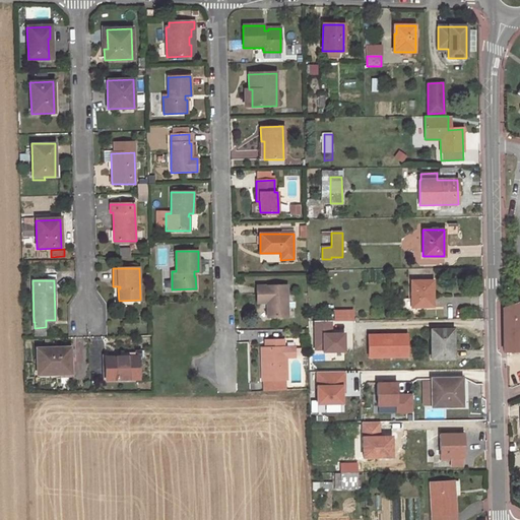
[(433,280),(411,281),(411,308),(431,307),(431,299),(433,299),(433,280)]
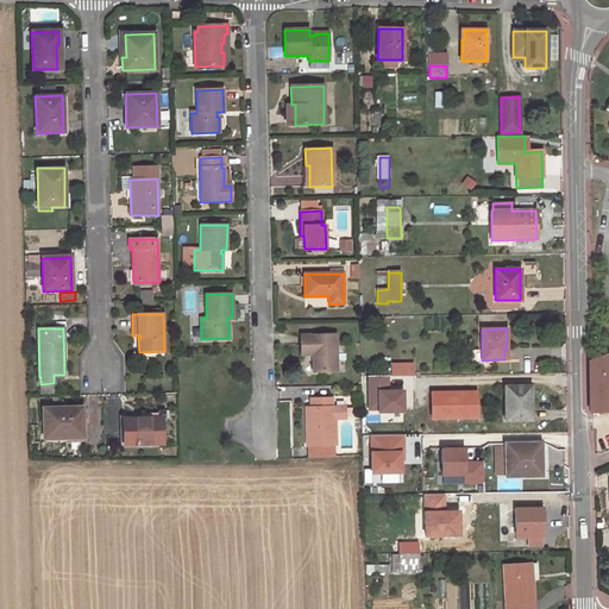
[(337,370),(336,334),(301,336),(301,355),(312,355),(313,370),(337,370)]
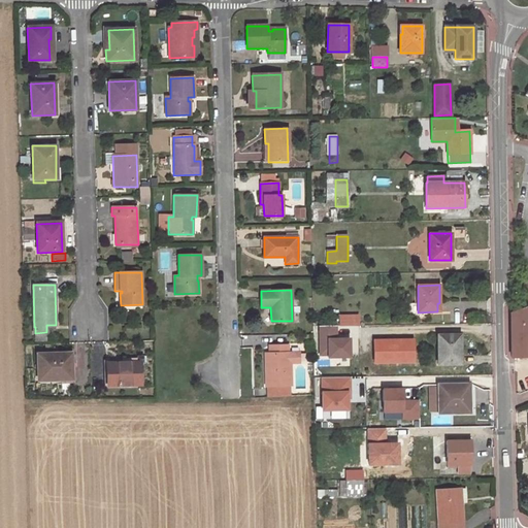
[(527,305),(509,312),(512,357),(527,356),(527,305)]
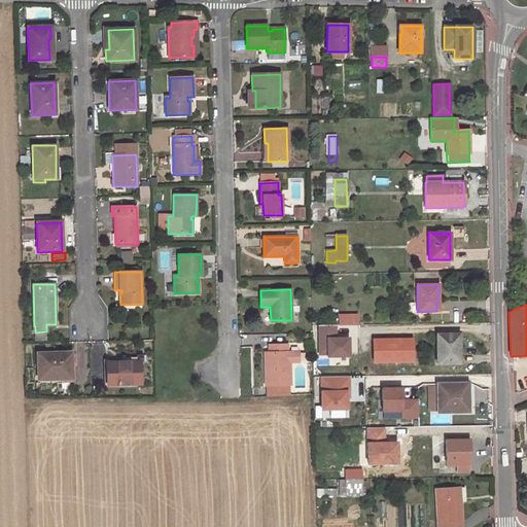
[(358,314),(339,315),(339,325),(358,325),(358,314)]
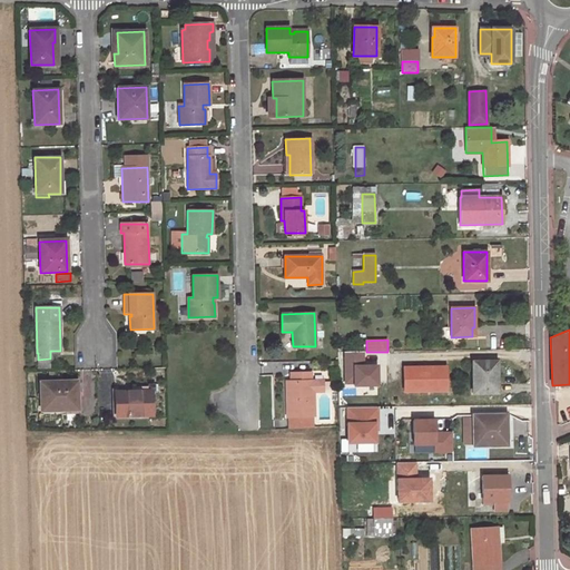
[(379,384),(379,363),(364,363),(364,351),(343,351),(343,384),(379,384)]
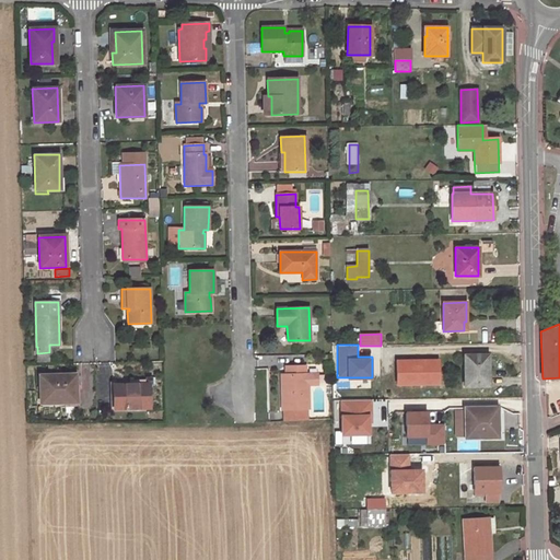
[(488,356),(464,356),(465,386),(488,385),(488,356)]
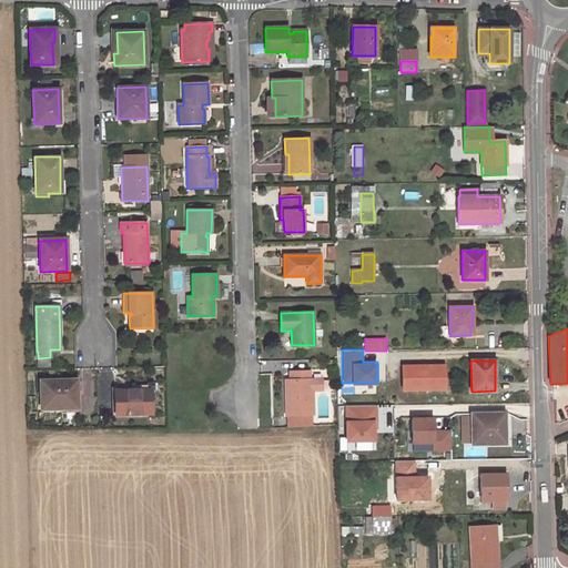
[(401,391),(446,391),(446,363),(401,363),(401,391)]
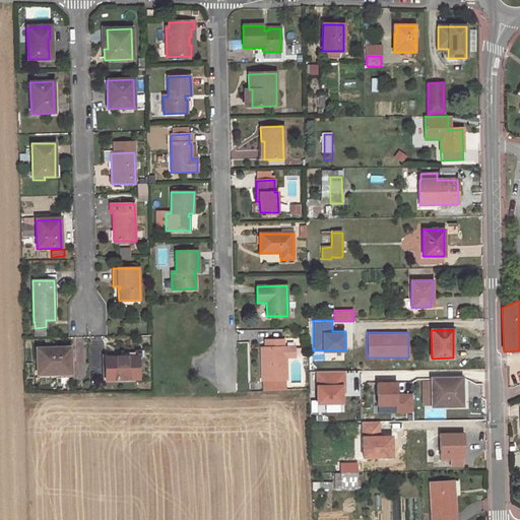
[(284,347),(283,339),(263,340),(264,348),(262,348),(262,364),(266,364),(266,370),(261,371),(262,379),(263,379),(263,391),(285,390),(285,379),(286,379),(286,356),(296,356),(295,346),(284,347)]
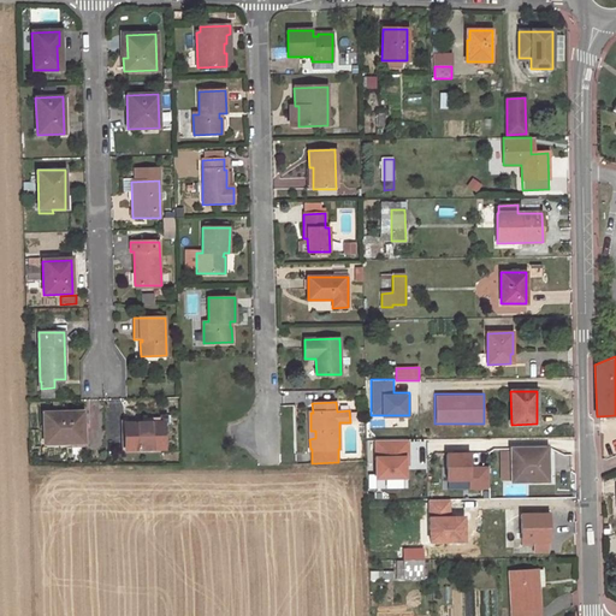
[(45,444),(82,442),(81,425),(83,425),(83,412),(43,413),(45,444)]
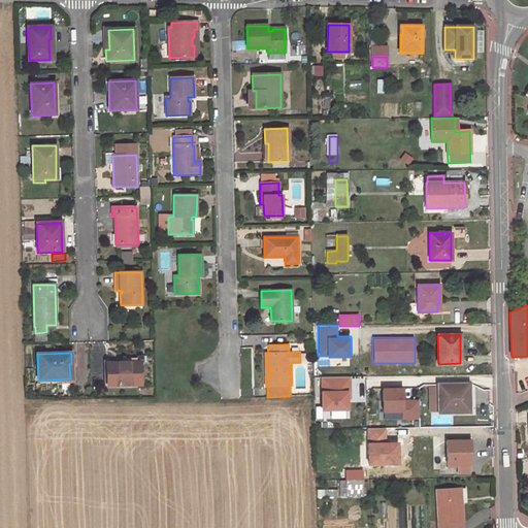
[(350,366),(350,358),(331,358),(331,366),(350,366)]
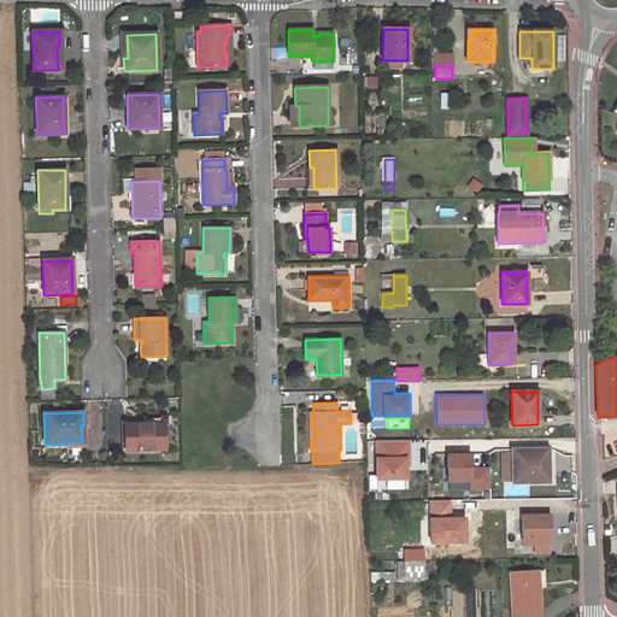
[(159,423),(123,424),(124,451),(165,448),(164,424),(164,423),(159,423)]
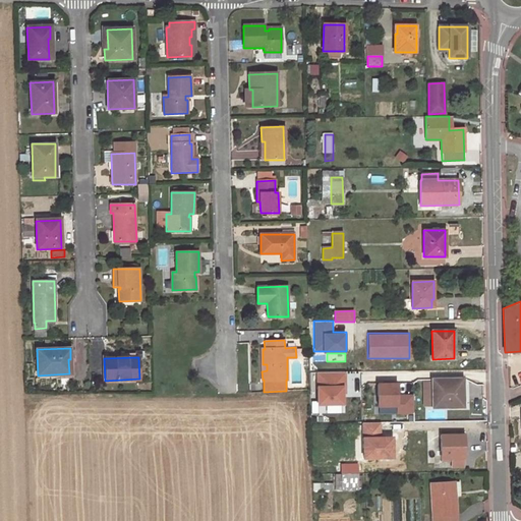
[(345,388),(345,372),(317,372),(319,405),(343,405),(343,393),(343,388),(345,388)]
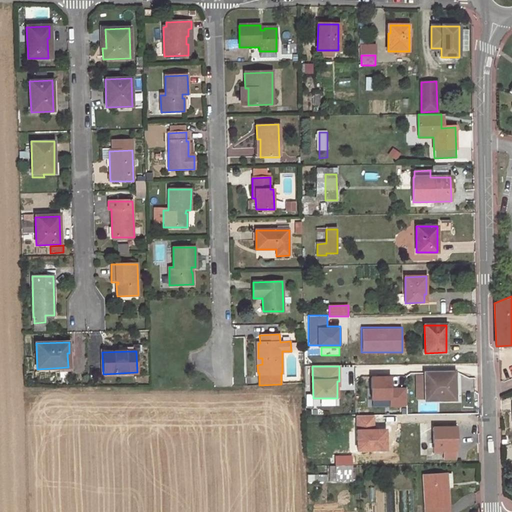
[(455,372),(425,373),(425,375),(425,399),(425,401),(455,400),(455,372)]
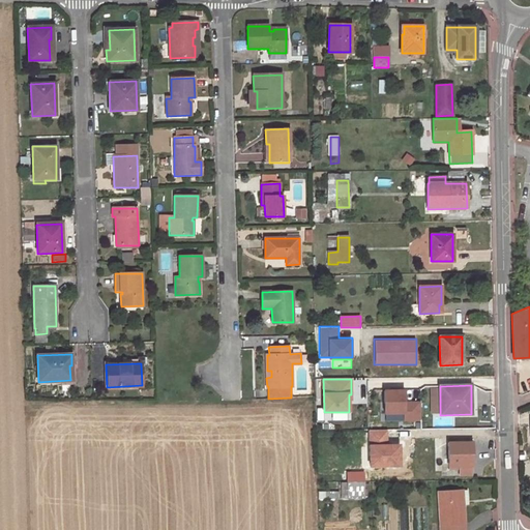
[(432,413),(440,413),(440,388),(431,388),(432,413)]
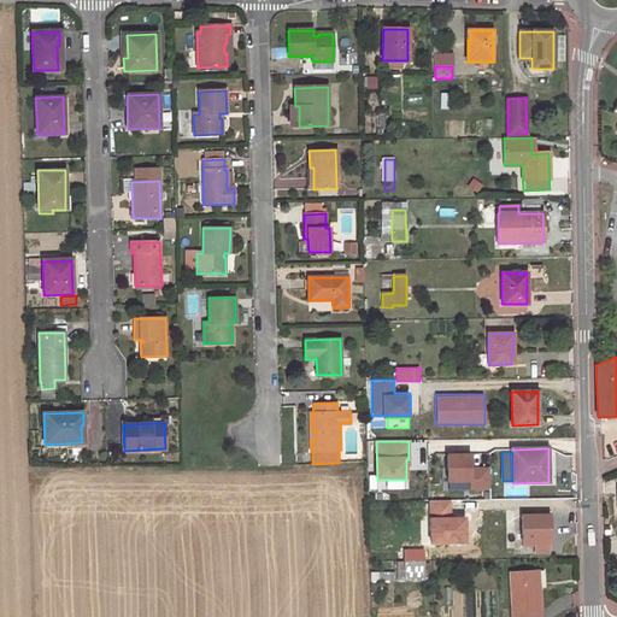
[(489,489),(489,468),(470,468),(470,463),(470,457),(470,453),(447,453),(447,481),(470,481),(470,489),(489,489)]
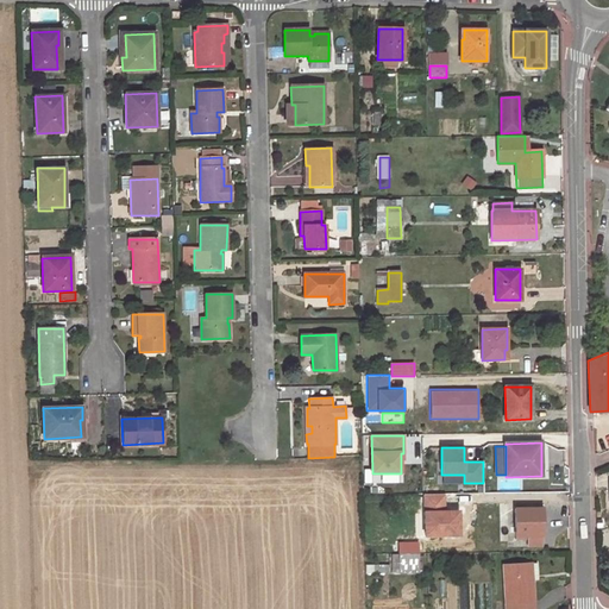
[(541,500),(515,500),(516,540),(527,540),(527,535),(528,535),(541,535),(542,535),(541,500)]
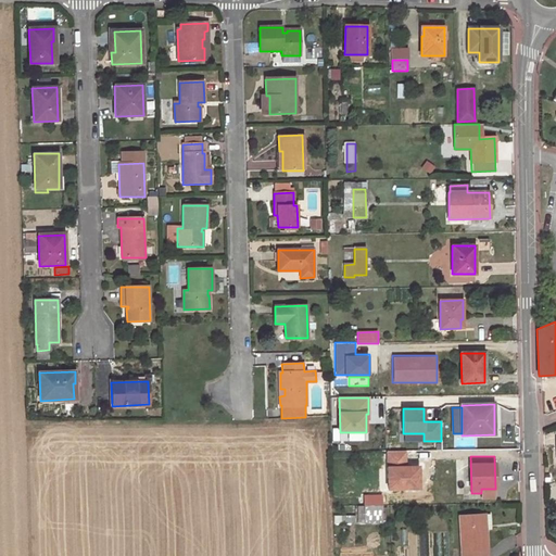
[(494,489),(482,489),(482,504),(494,504),(494,489)]
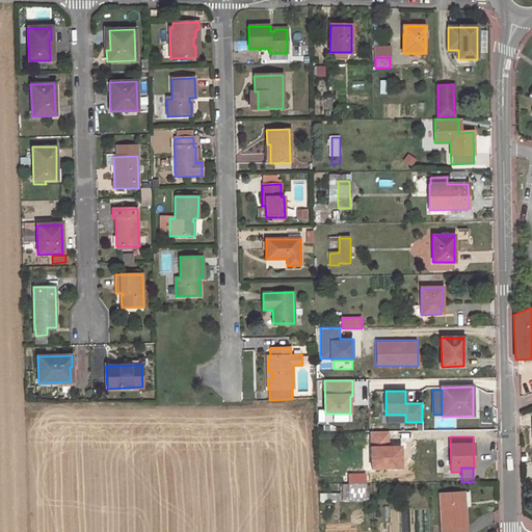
[(365,474),(348,474),(348,484),(365,484),(365,474)]
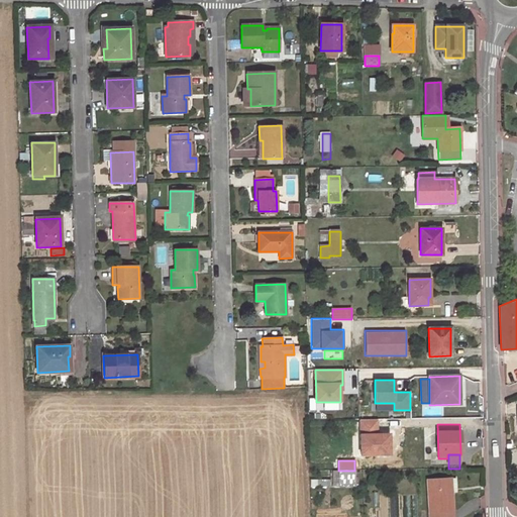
[(338,486),(354,486),(354,471),(338,471),(338,486)]
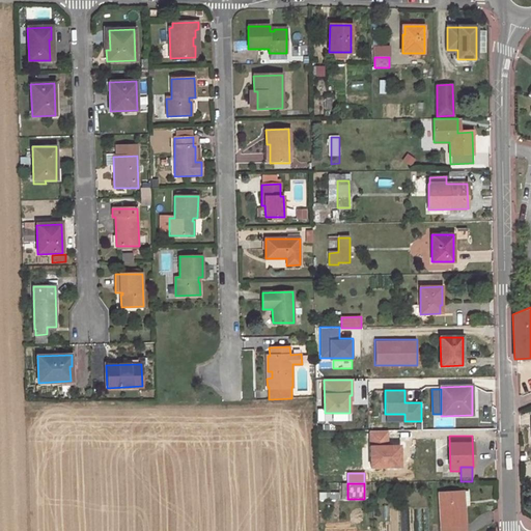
[(439,493),(441,530),(465,530),(464,506),(460,506),(459,492),(439,493)]
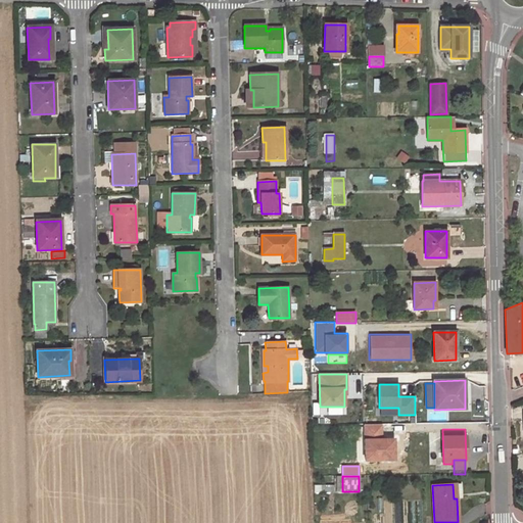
[(461,484),(453,484),(454,498),(457,498),(462,497),(461,484)]
